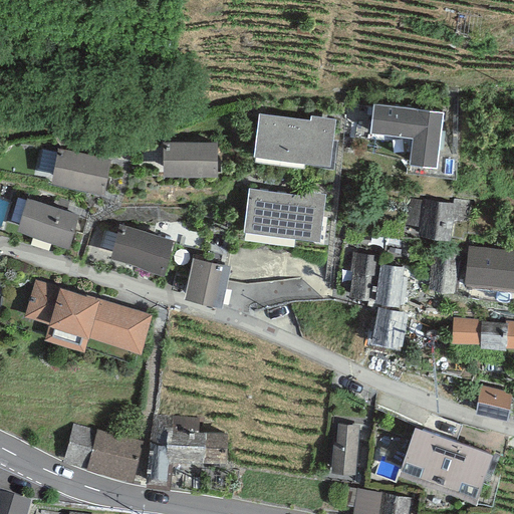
[(447,115),(376,106),(373,135),(417,141),(414,164),(441,168),(447,115)]
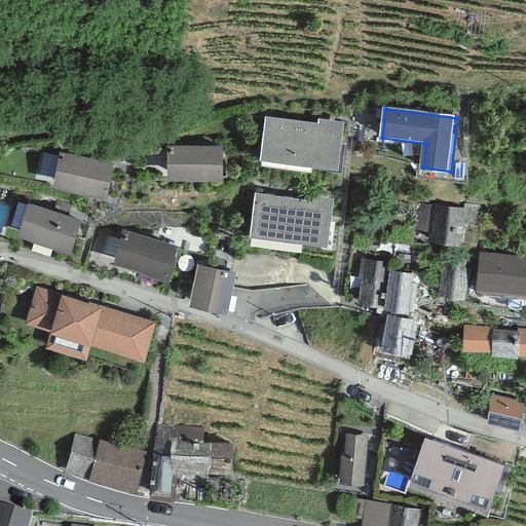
[(269,121),(265,159),(331,167),(336,129),(269,121)]
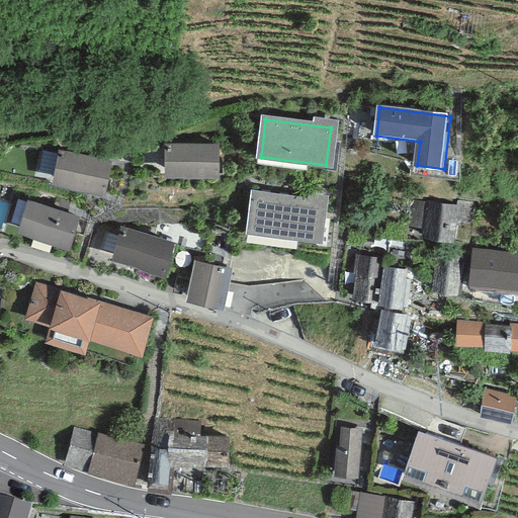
[(173,141),(169,176),(216,181),(220,145),(173,141)]
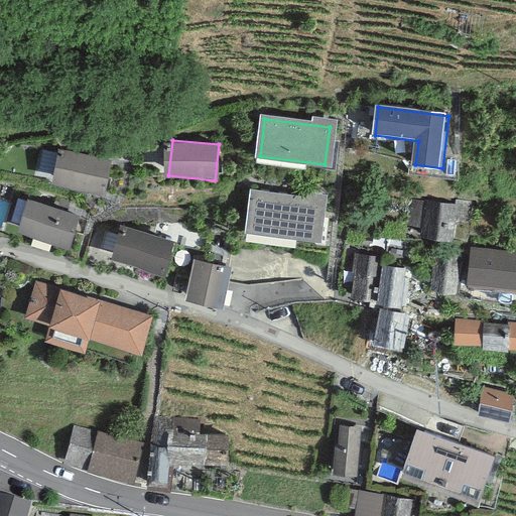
[(58,147),(50,181),(105,194),(110,160),(58,147)]
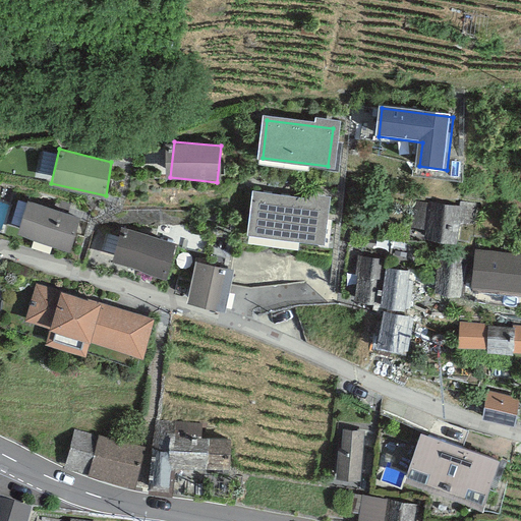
[(257,196),(252,234),(317,242),(323,205),(257,196)]
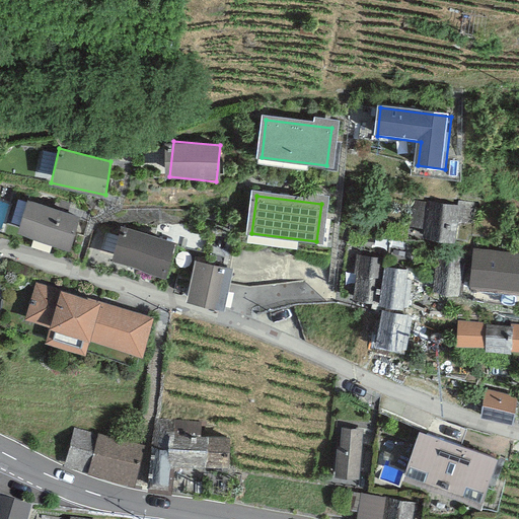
[(23,198),(10,232),(69,254),(82,220),(23,198)]
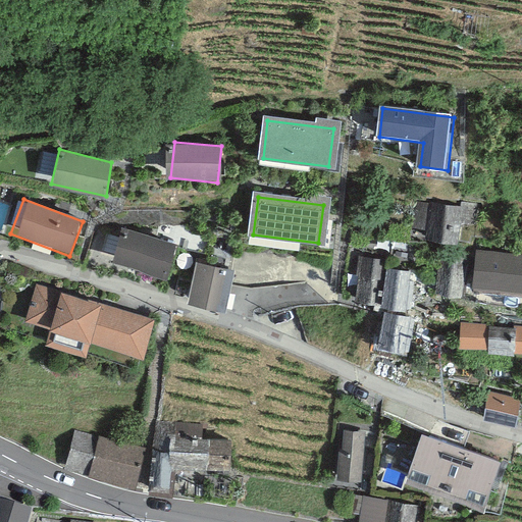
[(479,205),(461,202),(460,206),(429,202),(429,204),(414,203),(410,228),(425,228),(425,241),(458,243),(460,221),(476,221),(479,205)]
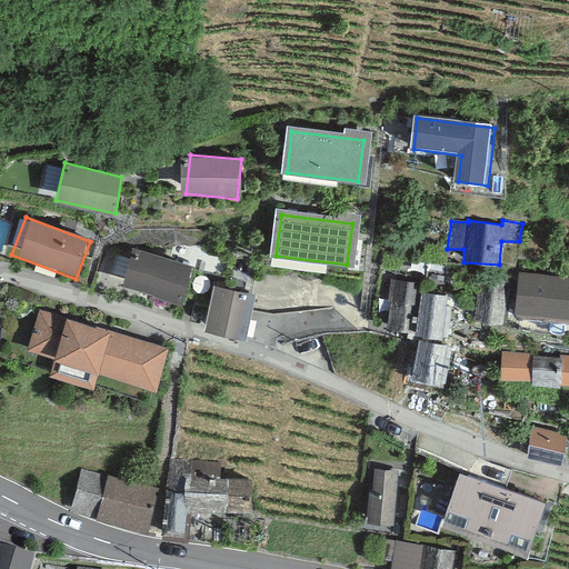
[(137,247),(125,292),(177,306),(189,260),(137,247)]
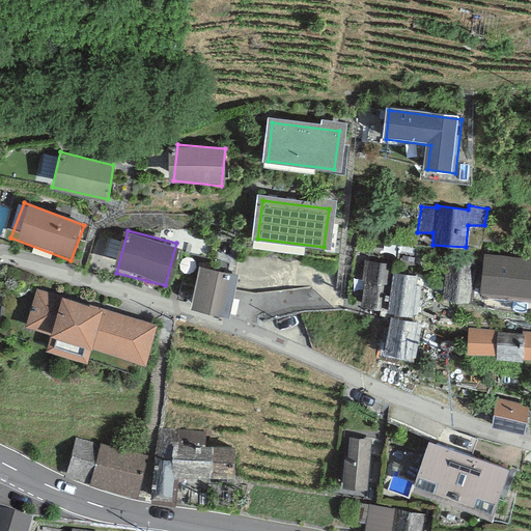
[(447,252),(441,297),(469,301),(475,256),(447,252)]
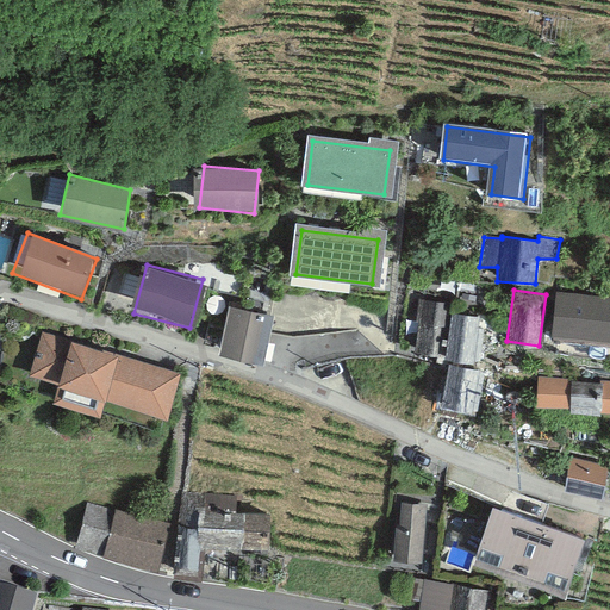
[(609,297),(556,292),(551,336),(609,341),(609,297)]
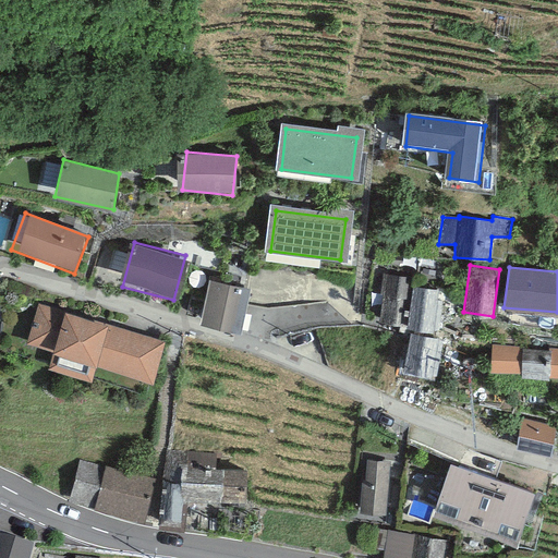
[(405,328),(412,283),(413,278),(383,274),(380,294),(383,295),(378,324),(405,328)]
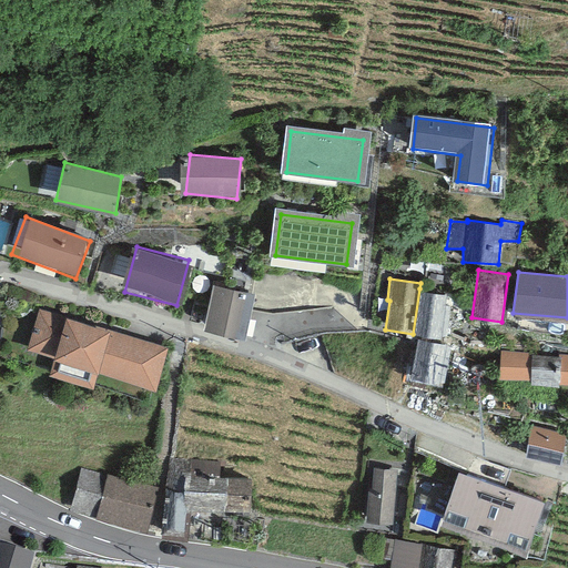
[(419,288),(413,334),(440,338),(448,293),(419,288)]
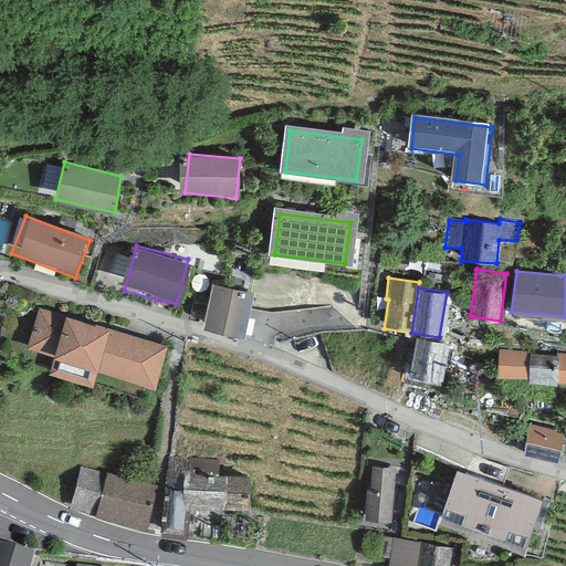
[(215,289),(205,325),(239,334),(249,299),(215,289)]
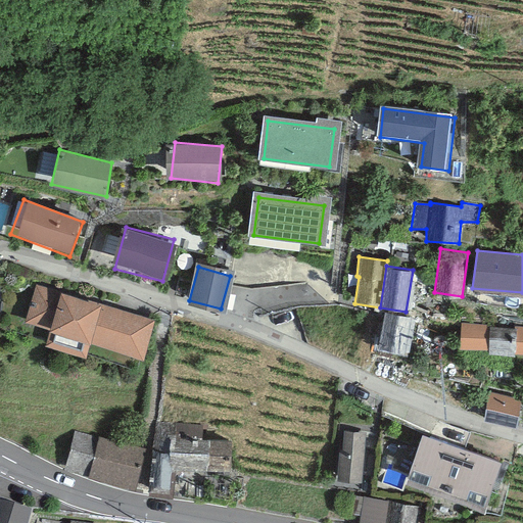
[(153,320),(36,284),(24,322),(49,330),(45,344),(85,357),(89,342),(143,358),(153,320)]
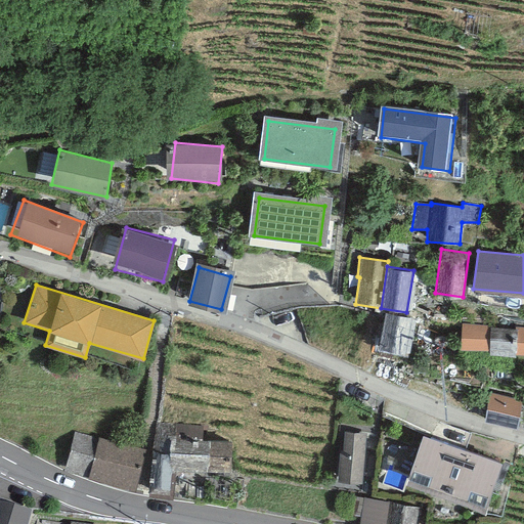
[(412,324),(390,318),(382,347),(405,353),(412,324)]
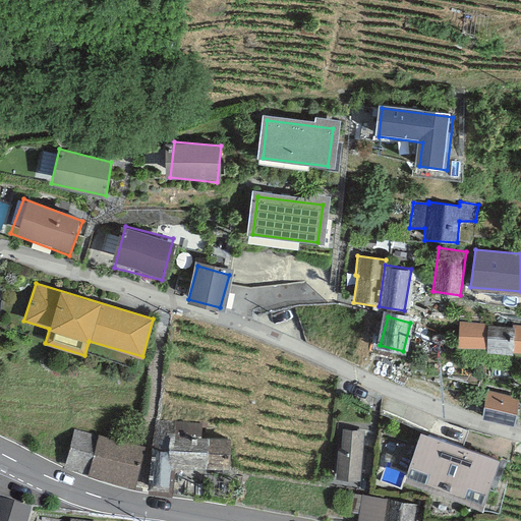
[(487,324),(459,322),(457,347),(486,349),(487,326),(487,324)]
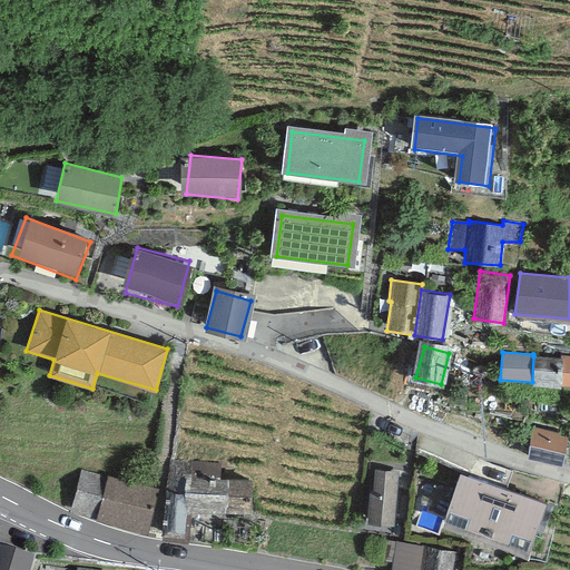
[(569,354),(560,354),(560,357),(562,357),(561,385),(569,384),(569,354)]
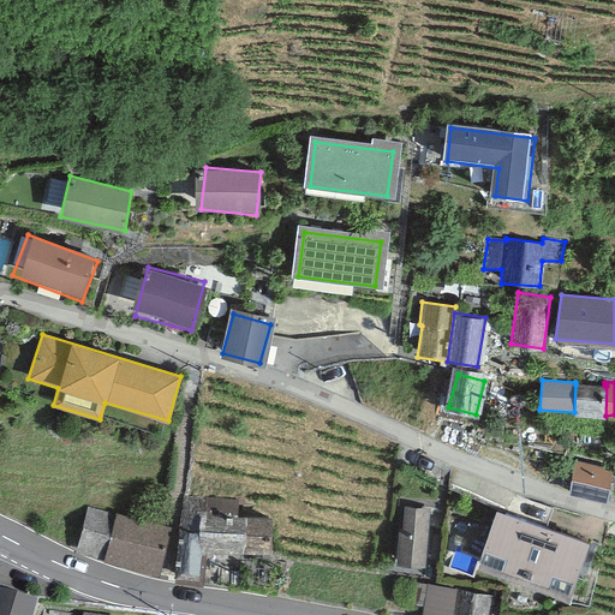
[(604,386),(575,384),(574,412),(574,416),(605,417),(605,416),(607,386),(604,386)]
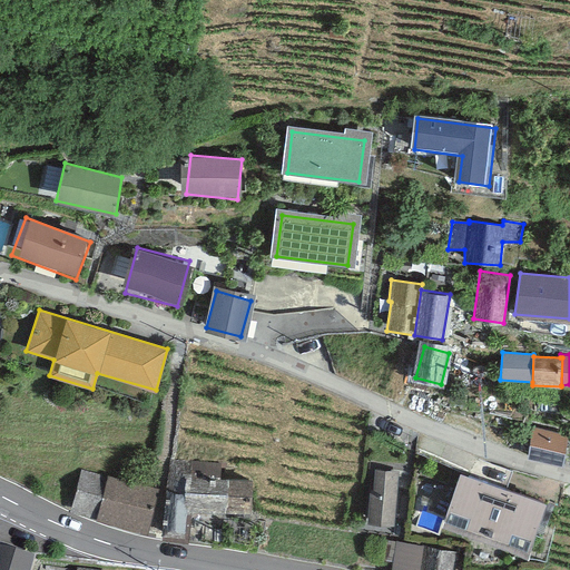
[(533,458),(568,460),(569,434),(569,430),(537,428),(533,458)]
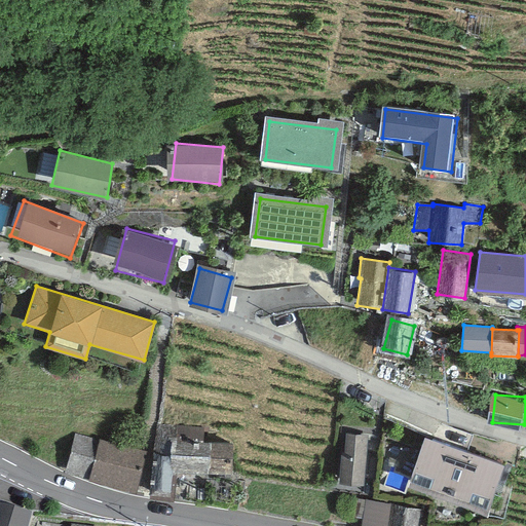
[(208,426),(156,424),(152,451),(150,497),(174,499),(176,472),(209,473),(210,442),(208,442),(208,426)]
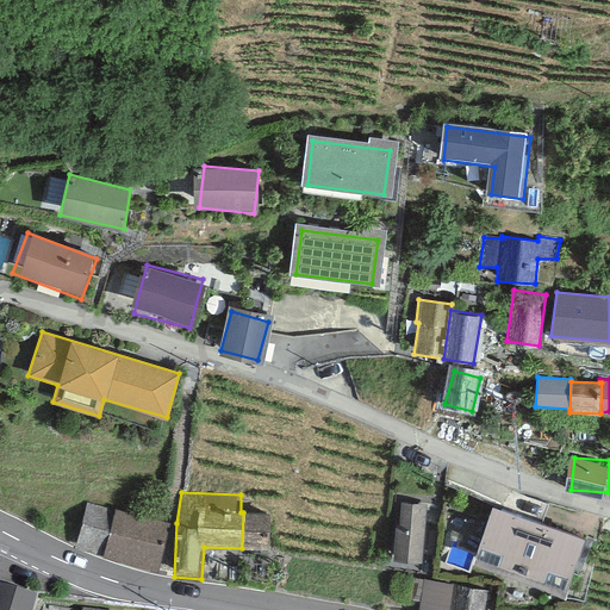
[(101,555),(114,508),(87,502),(74,547),(101,555)]
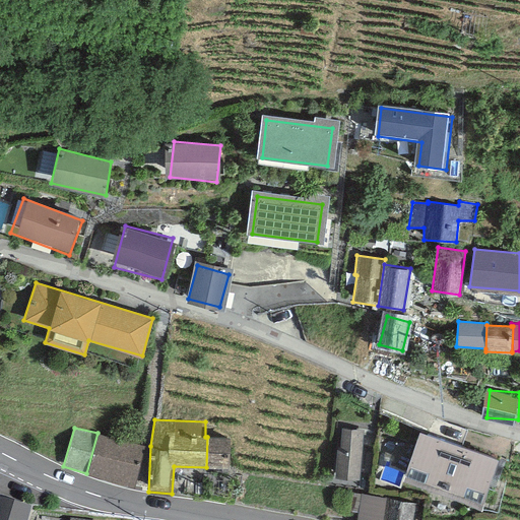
[(363,429),(341,428),(340,446),(336,446),(335,478),(362,478),(363,429)]
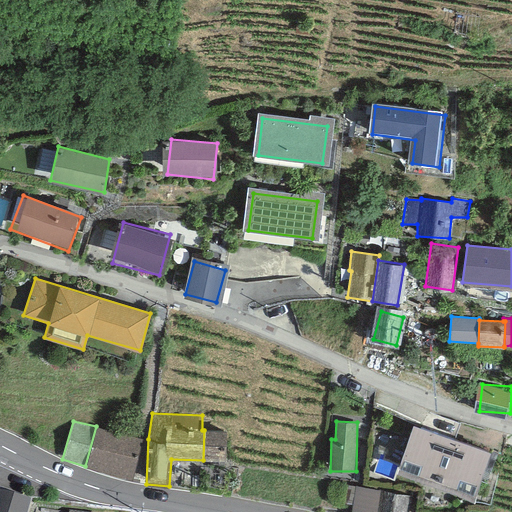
[(412,424),(396,471),(474,498),(490,451),(412,424)]
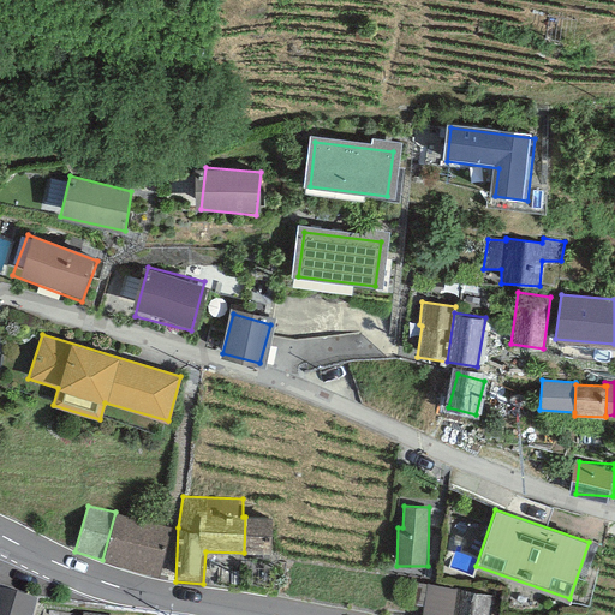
[(159,575),(172,527),(115,512),(102,560),(159,575)]
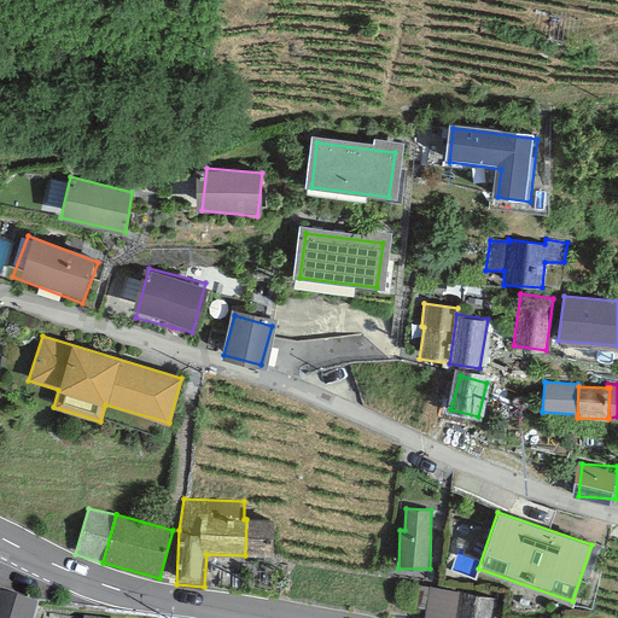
[(273,520),(246,519),(245,555),(272,557),(273,520)]
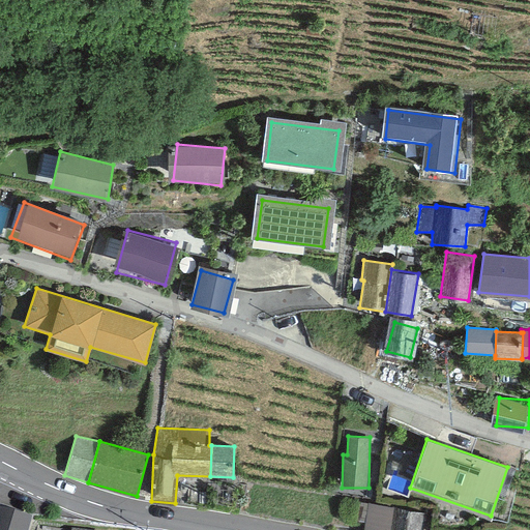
[(421,529),(425,512),(367,504),(363,529),(421,529)]
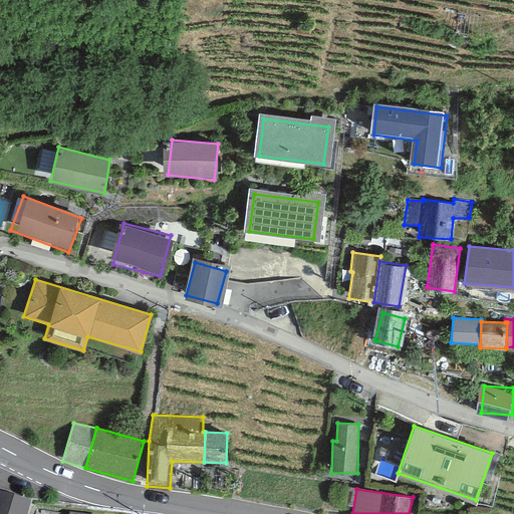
[(27,513),(30,505),(0,495),(0,513),(27,513)]
